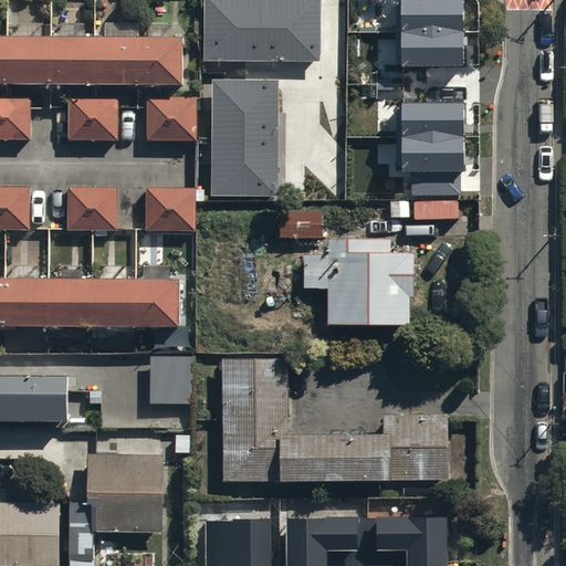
[(320,0),(206,0),(206,61),(320,62),(320,0)]
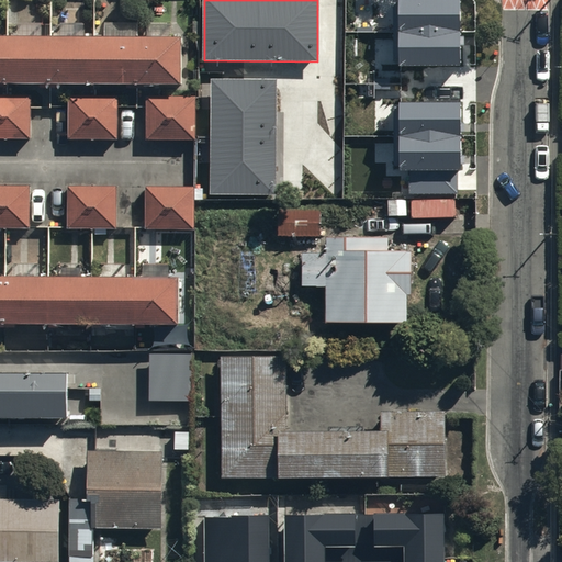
[(459,0),(398,0),(398,65),(460,65),(459,0)]
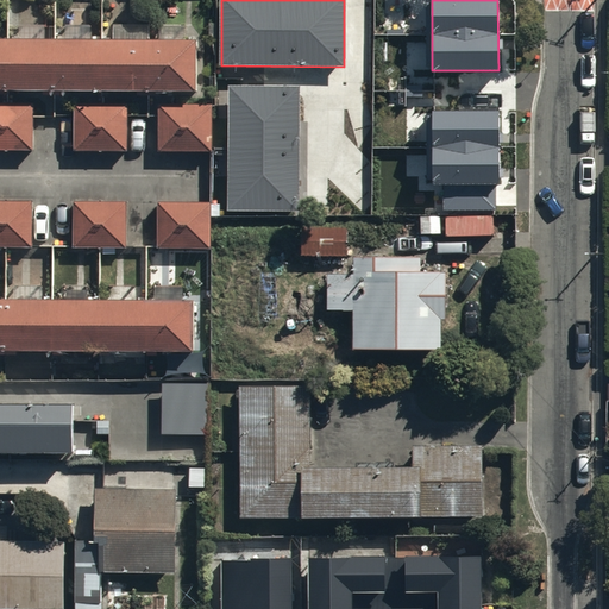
[(198,41),(0,41),(0,90),(198,89),(198,41)]
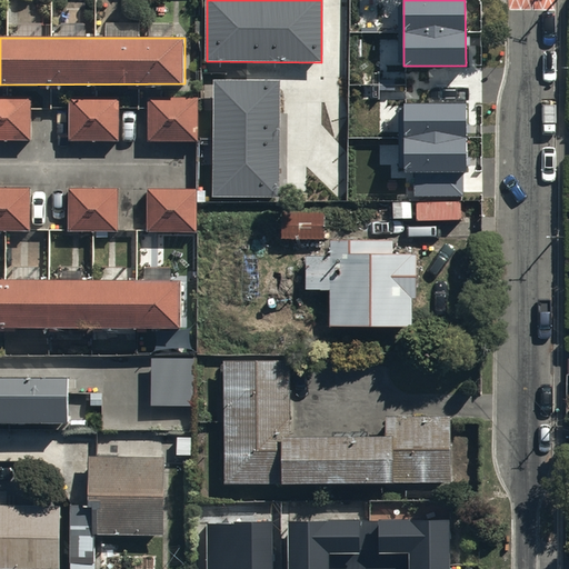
[(279,80),(215,80),(213,196),(279,196),(279,80)]
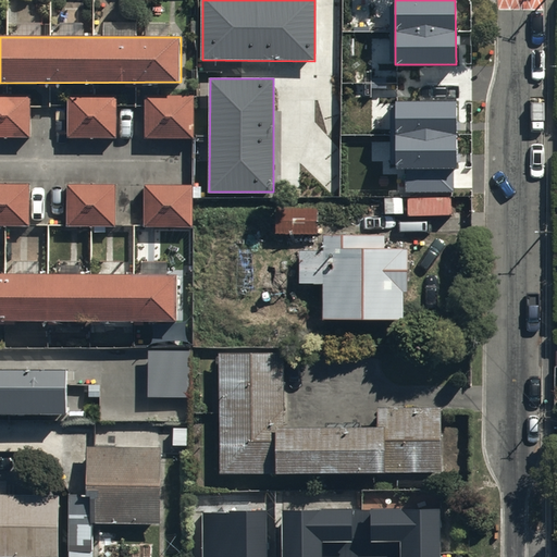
[(32,98),(0,98),(0,137),(32,137),(32,98)]
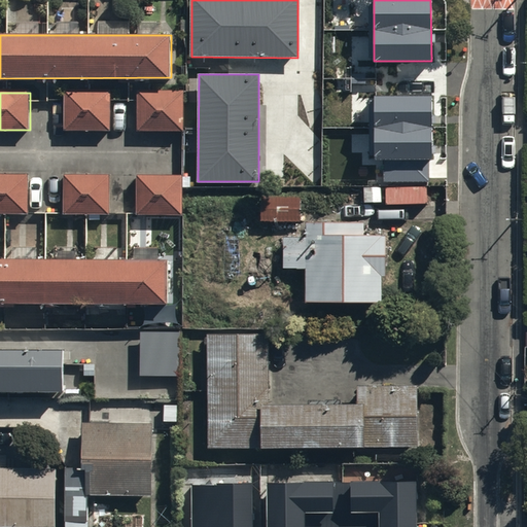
[(183,94),(141,94),(141,130),(183,130),(183,94)]
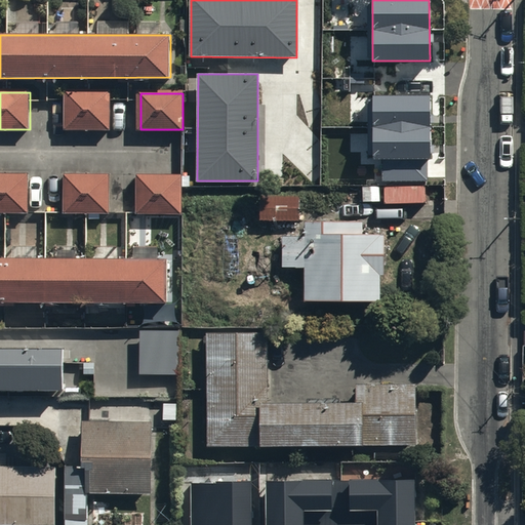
[(111,94),(66,94),(66,129),(111,129),(111,94)]
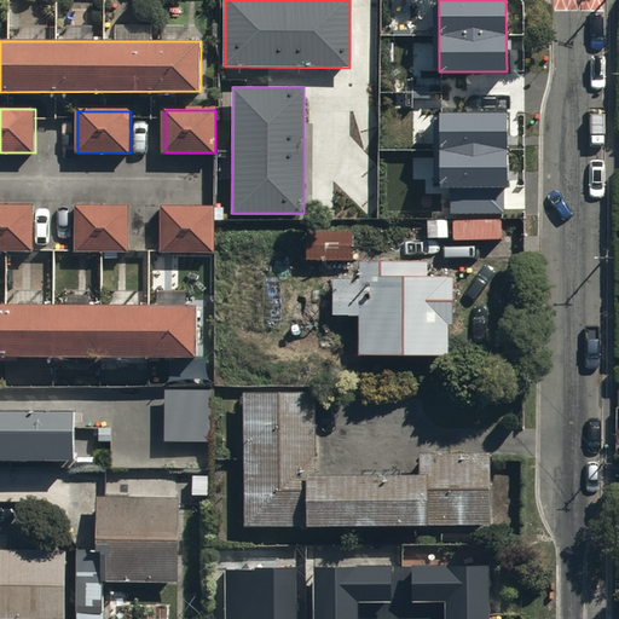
[(508,114),(441,114),(441,187),(451,187),(451,214),(503,214),(503,187),(508,187),(508,114)]
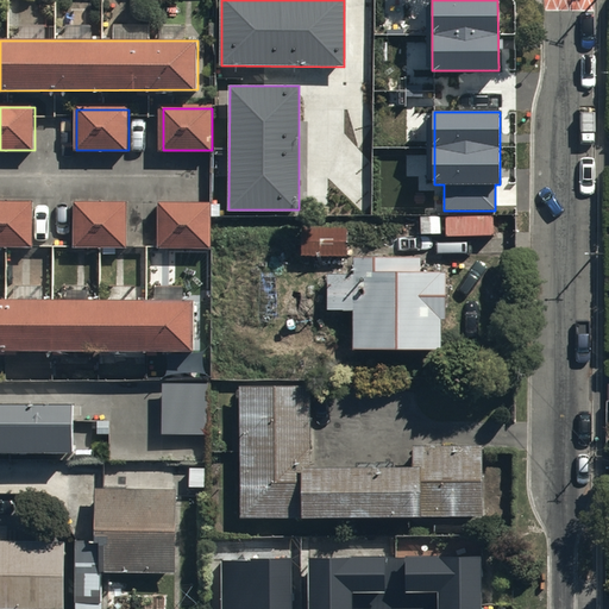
[(36,202),(0,202),(0,245),(36,245),(36,202)]
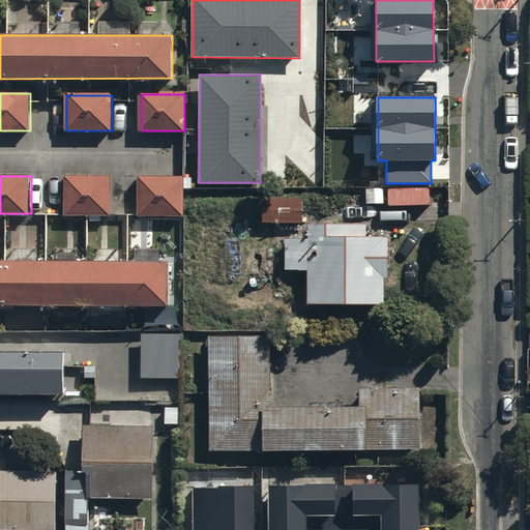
[(111,176),(67,176),(68,216),(111,215),(111,176)]
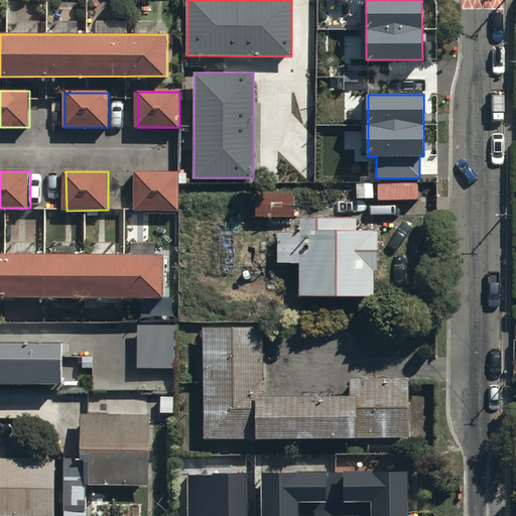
[(179,173),(136,173),(136,211),(179,210),(179,173)]
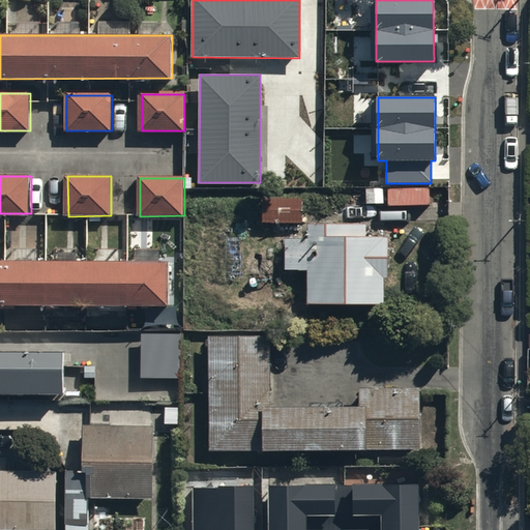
[(431,189),(403,189),(388,189),(388,207),(431,208),(431,189)]
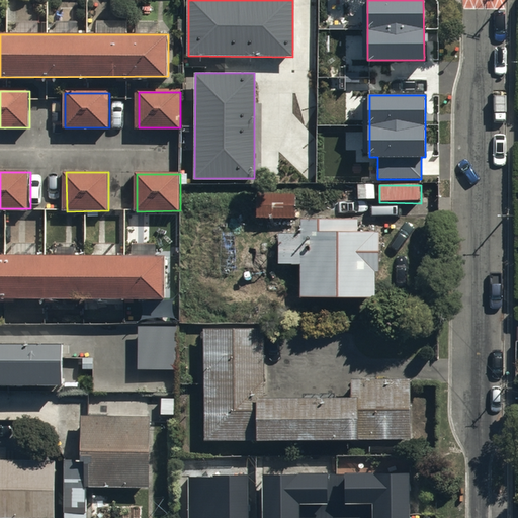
[(295,196),(259,196),(259,219),(295,219),(295,196)]
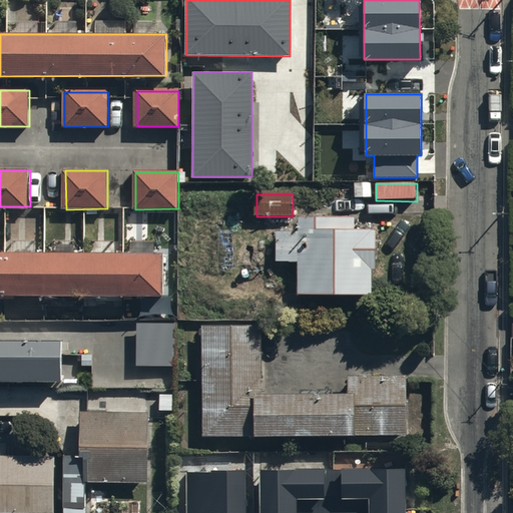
[(371,221),(299,221),(299,235),(278,235),(278,263),(299,263),(299,298),(371,298),(371,221)]
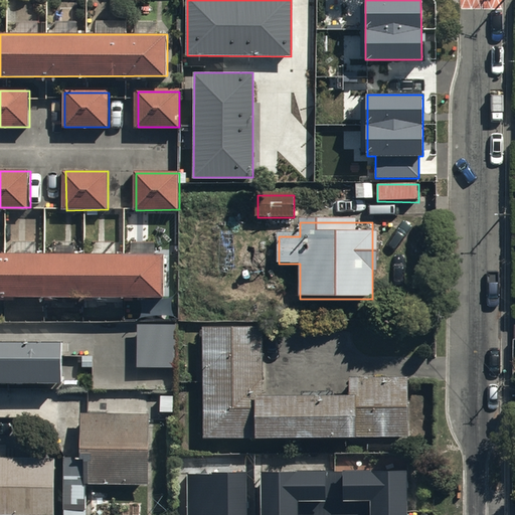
[(165,255),(0,255),(0,303),(165,303),(165,255)]
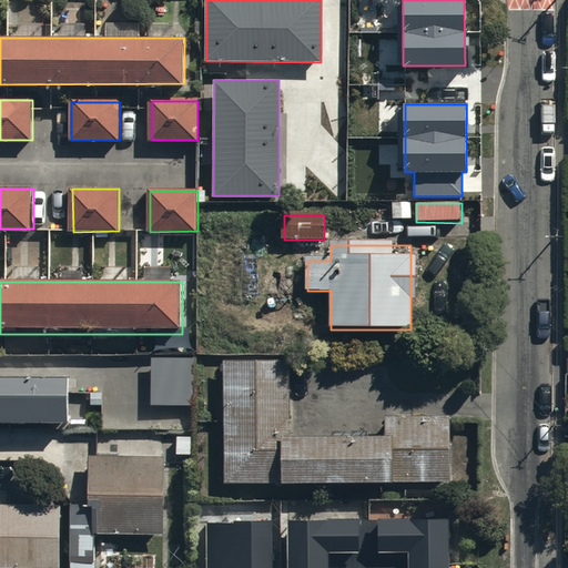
[(194,358),(152,357),(150,406),(192,407),(194,358)]
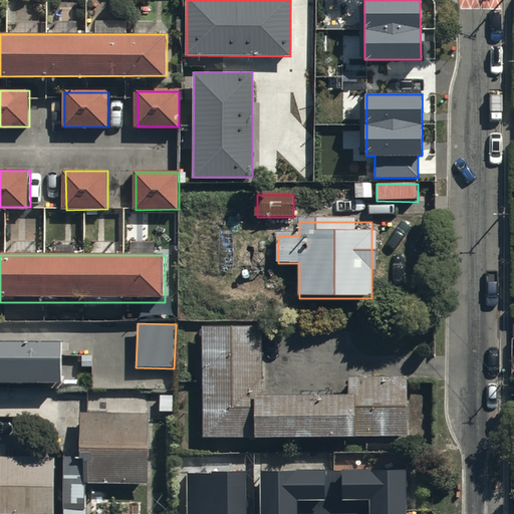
[(259,334),(201,335),(202,447),(404,446),(404,388),(343,388),(343,402),(259,403),(259,334)]
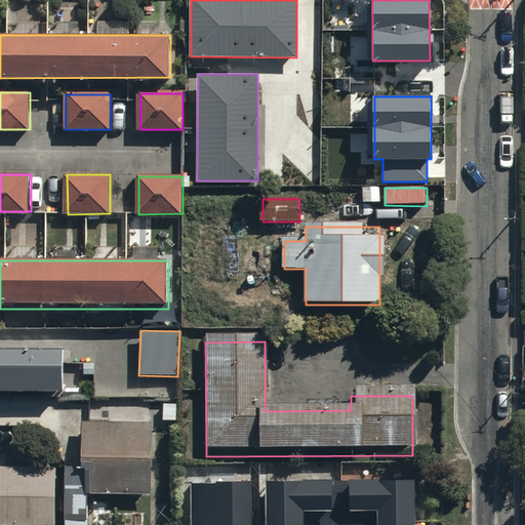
[(67,349),(0,348),(0,391),(67,392),(67,349)]
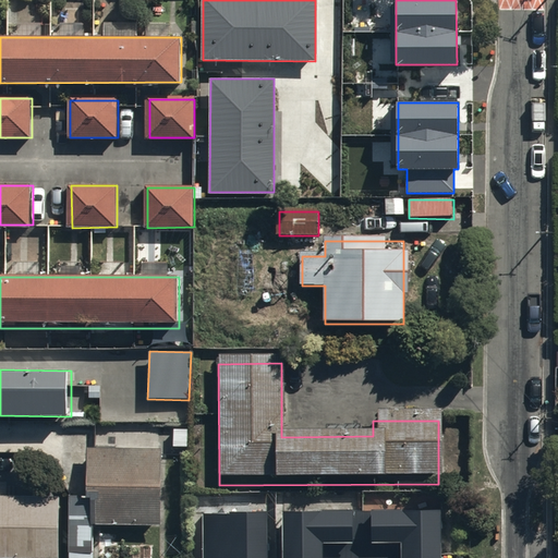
[(88,496),(74,496),(73,557),(94,557),(95,526),(162,526),(162,452),(88,452),(88,496)]
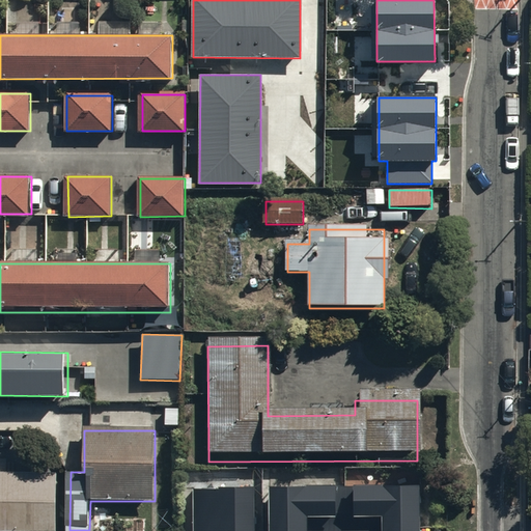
[(0,473),(0,530),(58,530),(60,475),(0,473)]
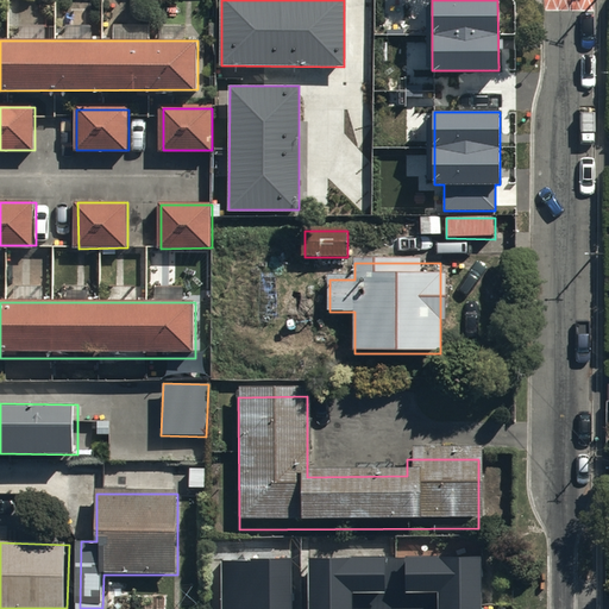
[(299,608),(299,554),(258,554),(258,563),(227,563),(226,608),(299,608)]
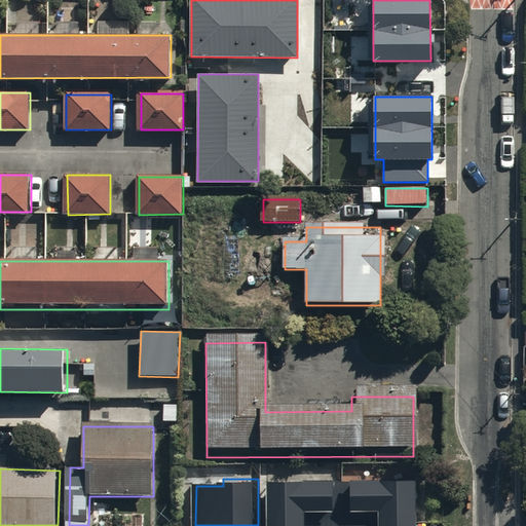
[(270,483),(269,525),(418,525),(419,485),(270,483)]
